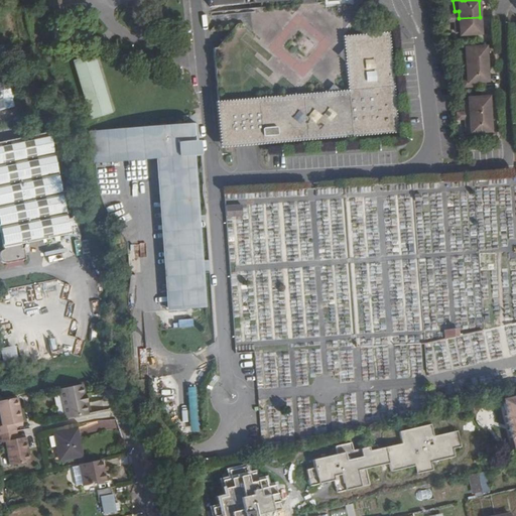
[(242,29),(232,30),(226,36),(217,47),(214,47),(219,100),(347,89),(345,62),(343,36),(342,24),(340,6),(325,8),(325,3),(251,9),(252,28),(242,29)]
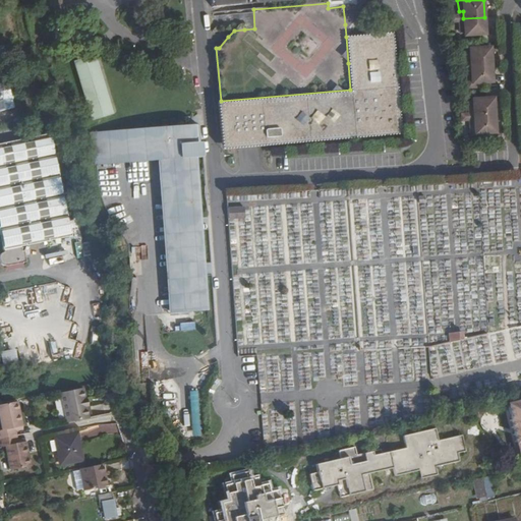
[(464,33),(464,36),(485,35),(484,17),(463,18),(461,18),(459,18),(460,30),(464,29),(464,33)]
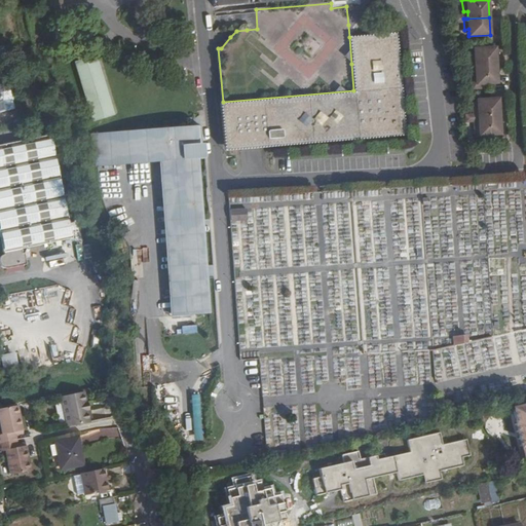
[(220,103),(224,148),(406,134),(397,33),(385,34),(349,37),(351,64),(353,90),(223,102),(220,103)]
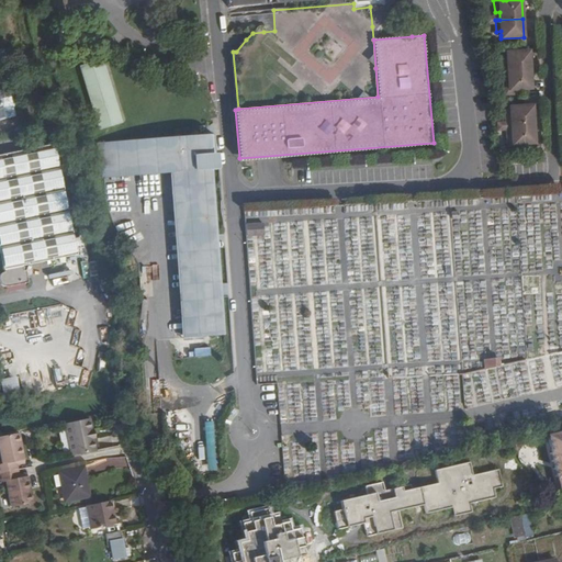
[(530,70),(529,51),(506,53),(506,60),(502,60),(503,71),(507,71),(530,70)]
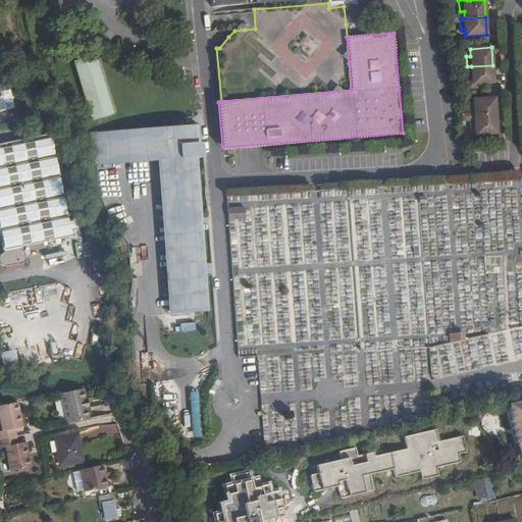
[(0,48),(0,111),(14,108),(0,48)]
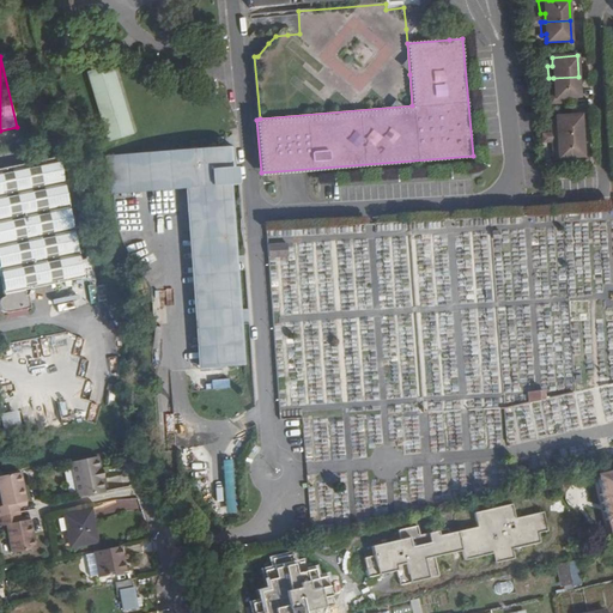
[(132,134),(111,65),(86,72),(108,141),(132,134)]
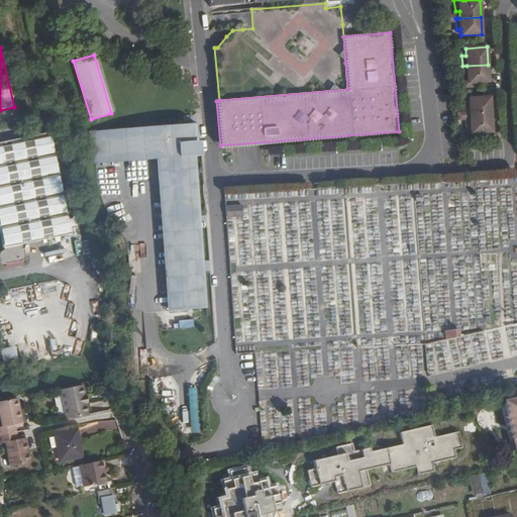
[(489,82),(488,65),(467,66),(468,73),(462,73),(463,84),(468,83),(472,83),(489,82)]
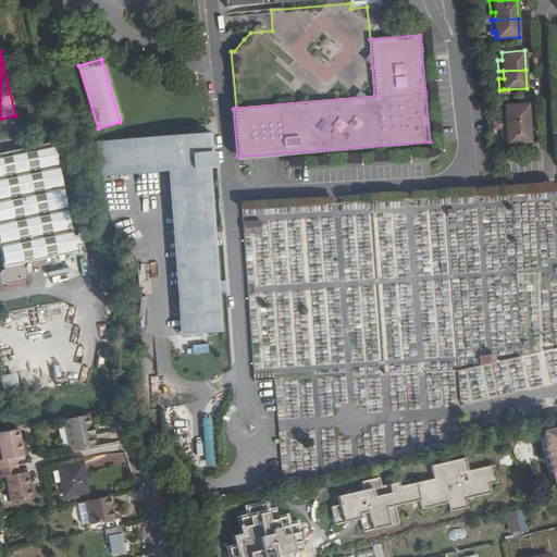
[(529,123),(528,104),(505,106),(506,113),(500,114),(502,121),(502,125),(506,125),(529,123)]
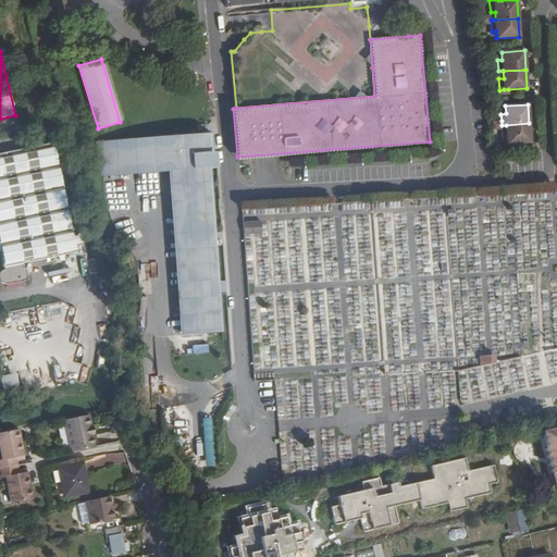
[(530,143),(529,123),(506,125),(507,133),(503,133),(503,145),(507,144),(511,144),(530,143)]
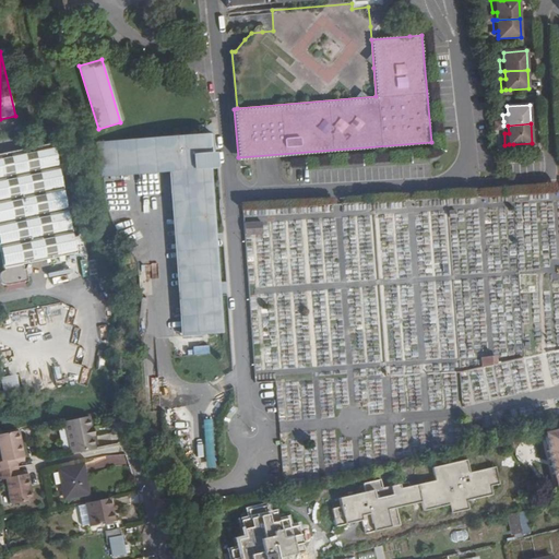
[(168,170),(182,336),(190,335),(217,333),(213,289),(209,240),(203,169),(213,169),(210,135),(205,135),(200,137),(108,145),(110,175),(168,170)]
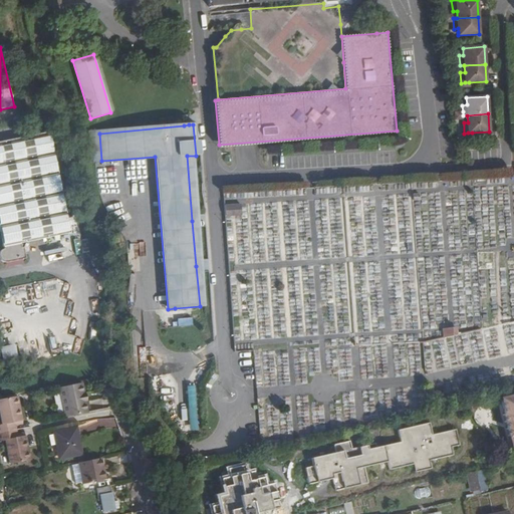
[(48,132),(0,141),(0,232),(3,249),(2,249),(0,250),(0,259),(1,260),(3,261),(4,261),(5,261),(25,258),(23,247),(21,247),(19,242),(69,233),(48,132)]
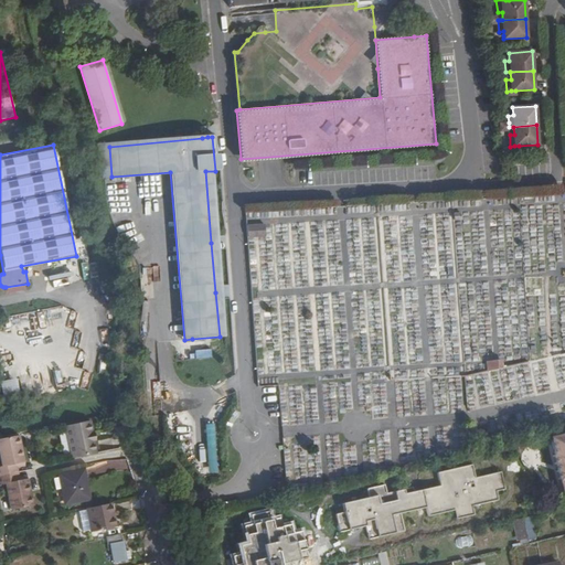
[(112,177),(109,147),(100,147),(103,178),(112,177)]
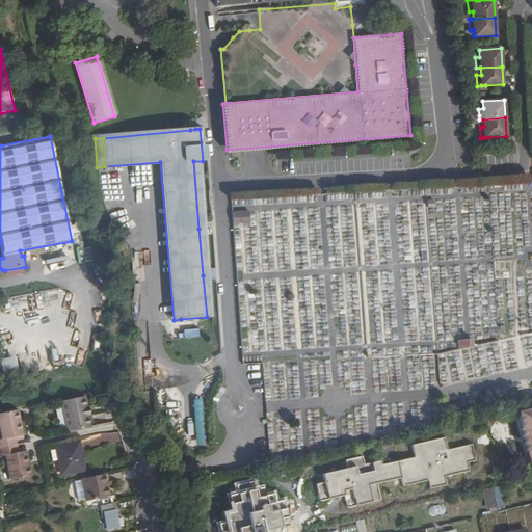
[(277,191),(278,205),(290,204),(289,191),(277,191)]
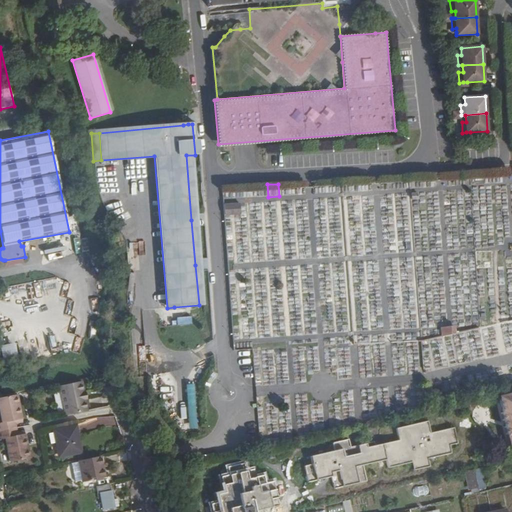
[(110,191),(103,193),(108,208),(115,205),(110,191)]
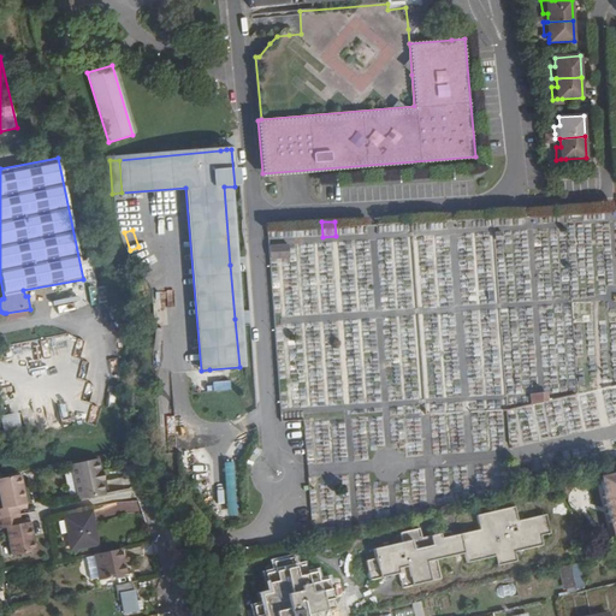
[(288,244),(268,246),(268,260),(289,259),(288,244)]
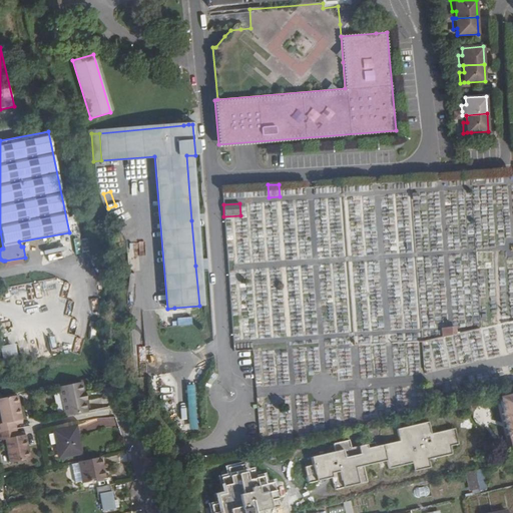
[(118,207),(113,210),(120,221),(125,218),(118,207)]
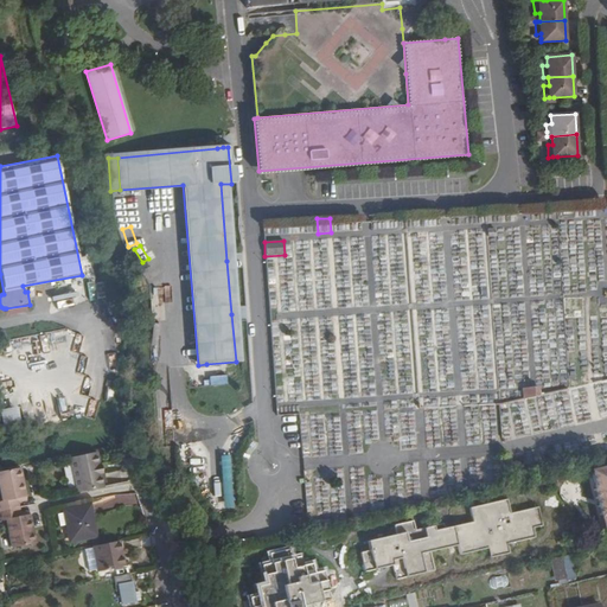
[(83,302),(81,289),(69,292),(69,291),(51,294),(53,307),(83,302)]
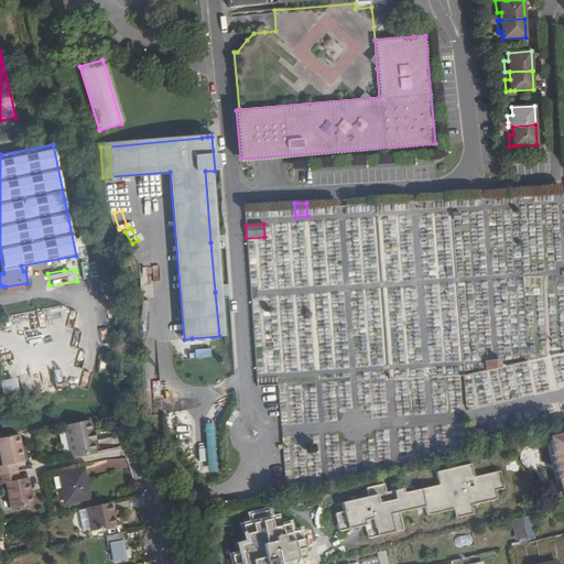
[(486,371),(501,368),(501,359),(490,360),(490,361),(485,361),(486,371)]
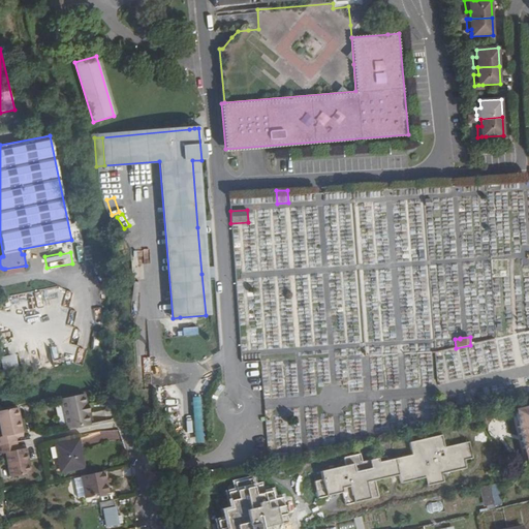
[(18,355),(1,356),(3,377),(19,376),(18,355)]
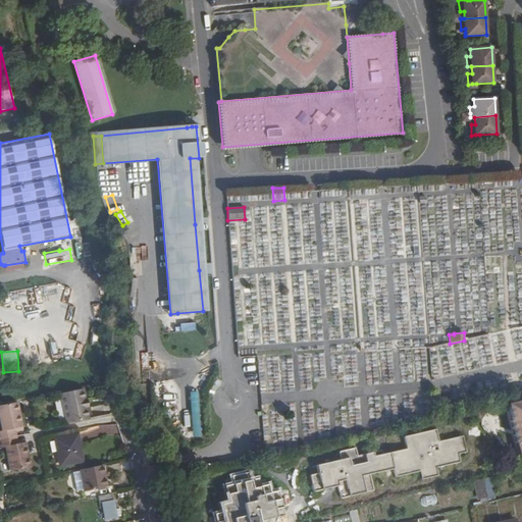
[(86,418),(80,388),(56,394),(62,423),(86,418)]
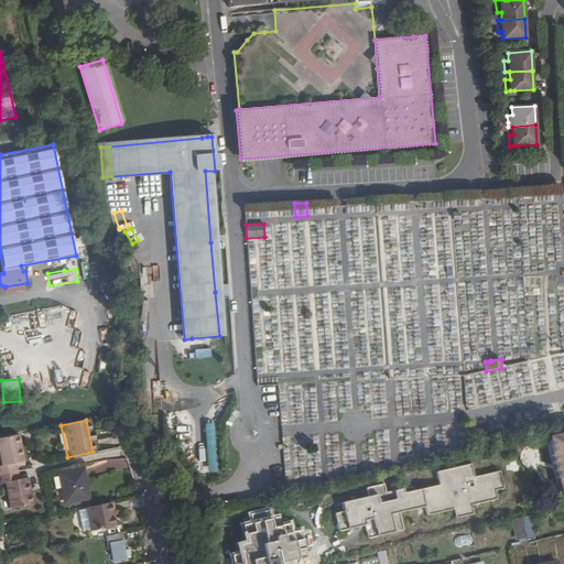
[(206,424),(208,473),(217,473),(215,423),(206,424)]
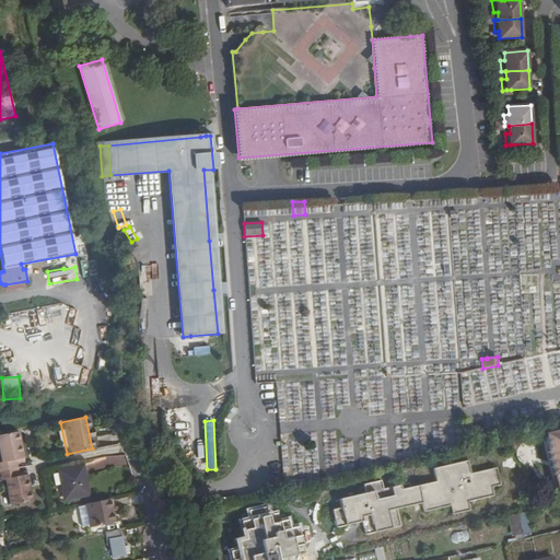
[(23,457),(18,431),(0,434),(0,457),(1,462),(0,462),(0,479),(4,478),(11,506),(32,501),(26,474),(18,476),(18,473),(15,463),(14,459),(23,457)]
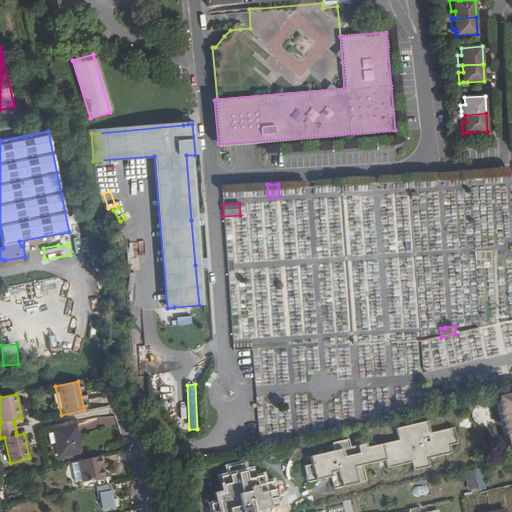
[(511,394),(499,397),(502,410),(499,411),(505,433),(507,433),(509,439),(511,438),(511,394)]
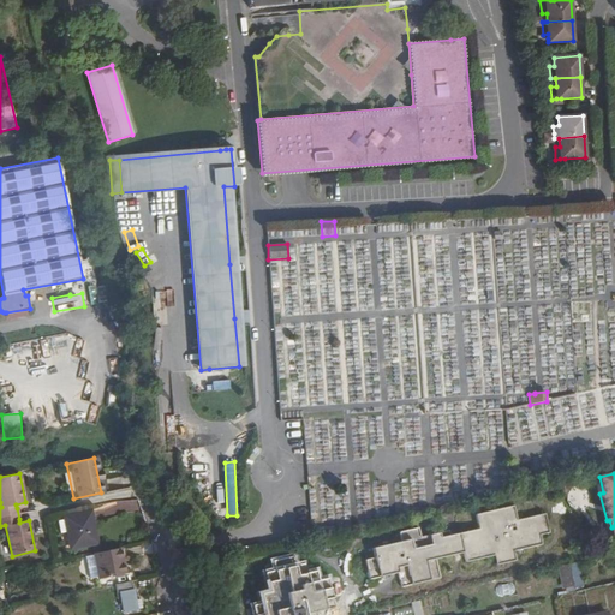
[(465,562),(494,556),(496,566),(515,561),(514,551),(543,545),(541,536),(549,533),(545,514),(517,520),(513,506),(475,514),(478,529),(449,535),(448,531),(421,537),(418,527),(398,532),(400,542),(371,549),(374,557),(364,560),(369,580),(398,574),(401,587),(440,579),(436,560),(463,553),(465,562)]
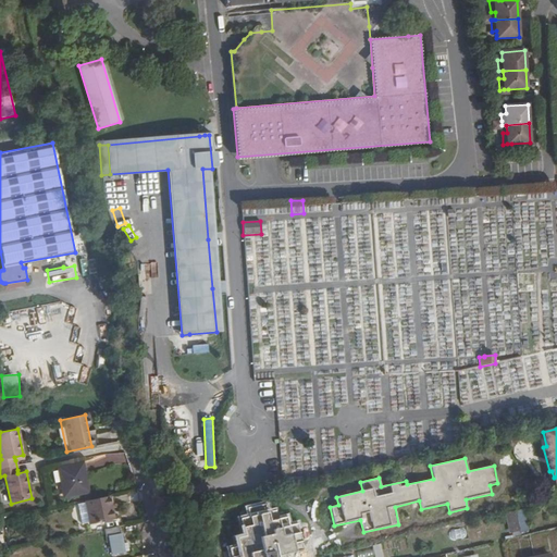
[(59,469),(64,494),(64,496),(88,491),(83,462),(59,468),(59,469)]
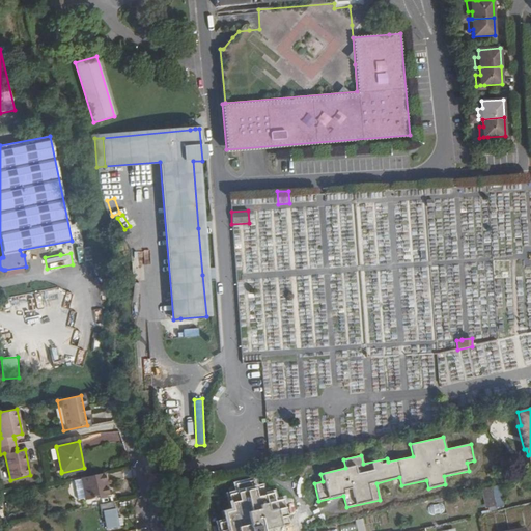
[(51,474),(61,471),(56,447),(47,448),(51,474)]
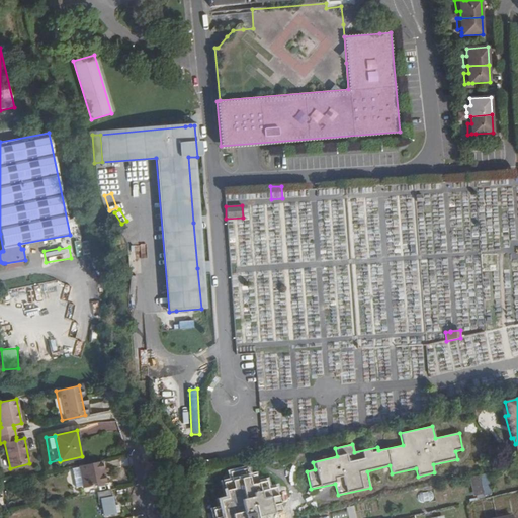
[(106,483),(102,460),(79,465),(84,487),(106,483)]
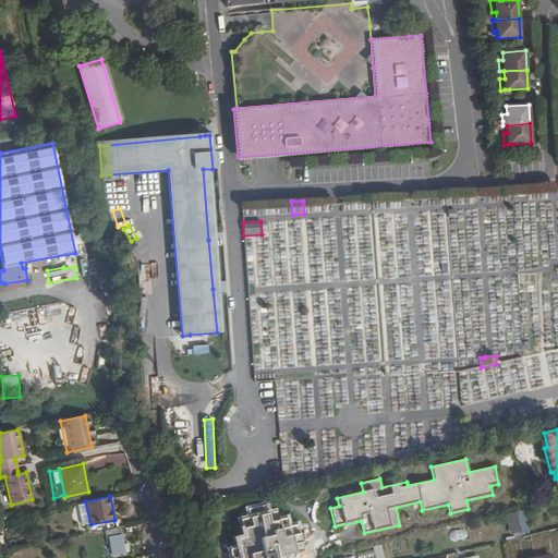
[(85,501),(77,504),(82,526),(91,524),(85,501)]
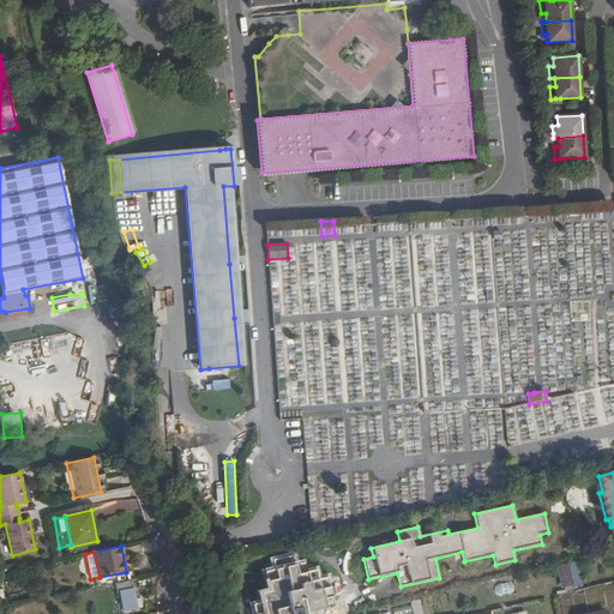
[(325,613),(324,609),(333,607),(326,577),(317,579),(314,570),(305,572),(304,564),(293,566),(292,557),(270,560),(272,570),(264,572),(268,591),(258,594),(260,602),(252,605),(253,613),(325,613)]
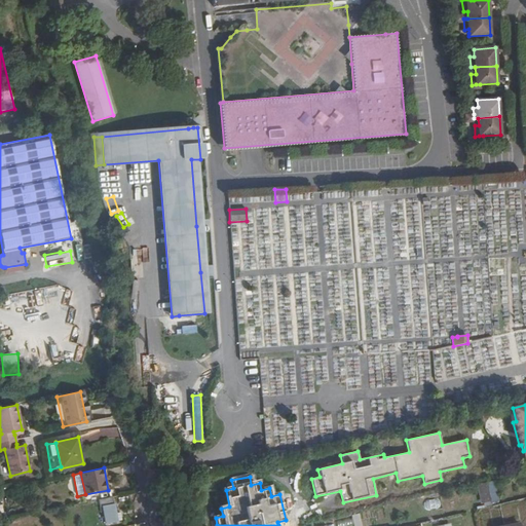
[(499,500),(494,480),(486,482),(491,502),(499,500)]
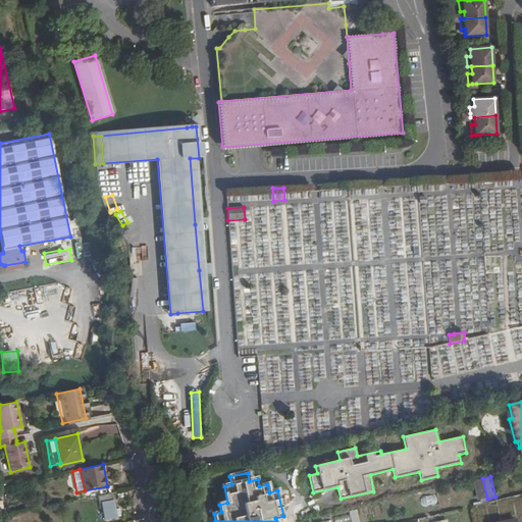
[(111,492),(98,496),(99,502),(101,502),(104,519),(117,516),(115,511),(113,500),(112,500),(111,492)]
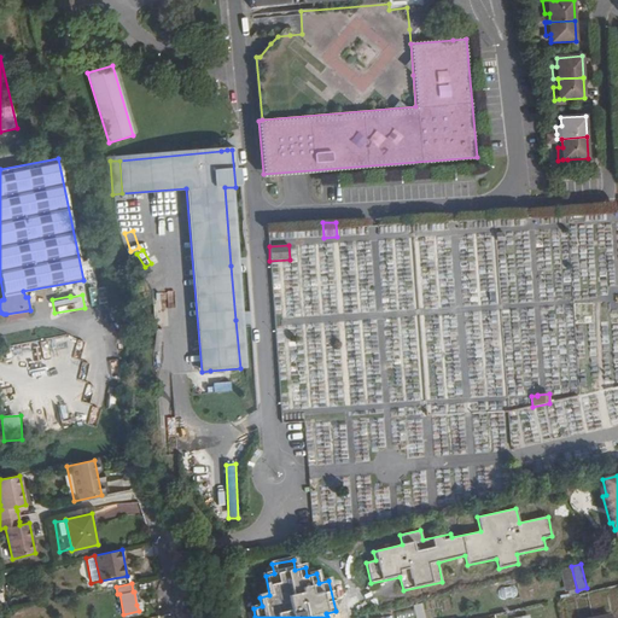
[(425,617),(421,604),(414,605),(417,617),(425,617)]
